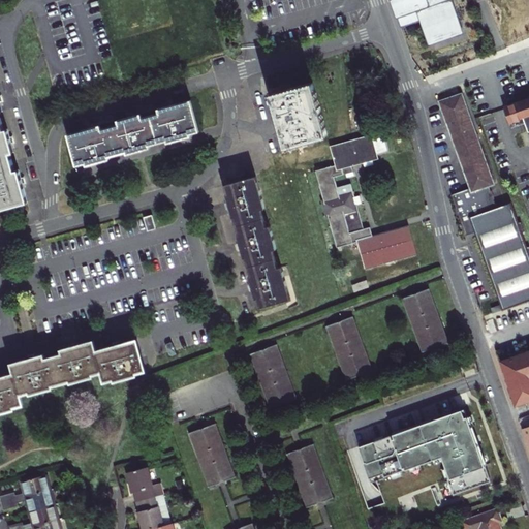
[(452,0),(392,0),(398,20),(421,11),(427,30),(424,31),(429,47),(436,44),(435,41),(461,32),(449,1),(453,0),(452,0)]
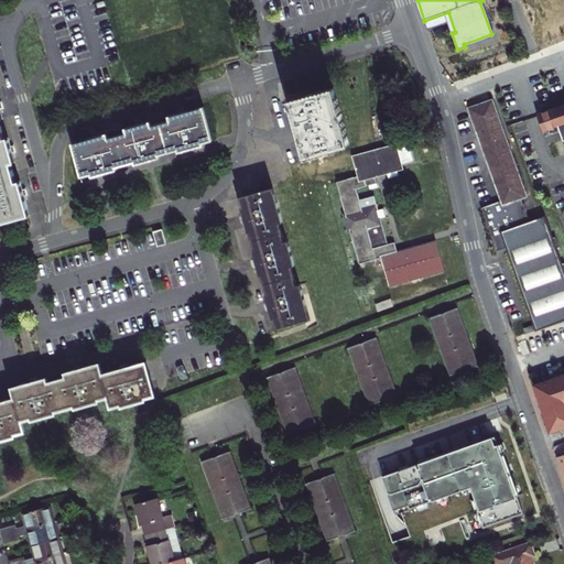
[(424,21),(427,31),(452,22),(448,12),(424,21)]
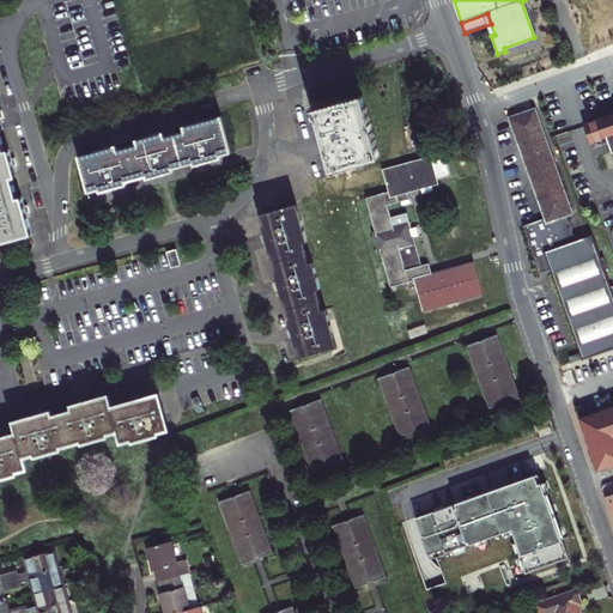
[(362,96),(313,109),(331,173),(380,158),(362,96)]
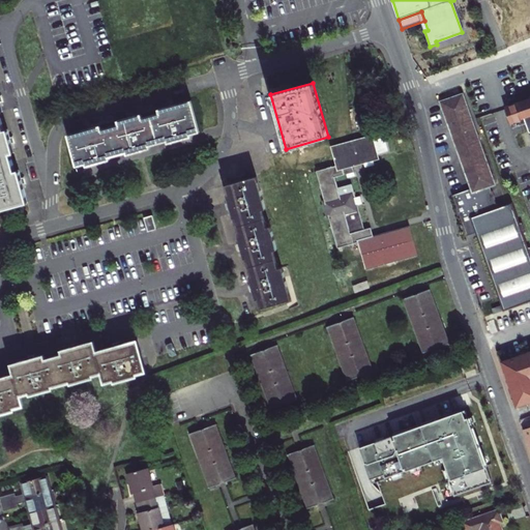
[(473,194),(490,187),(493,186),(495,185),(478,138),(463,94),(440,102),(471,188),(473,194)]
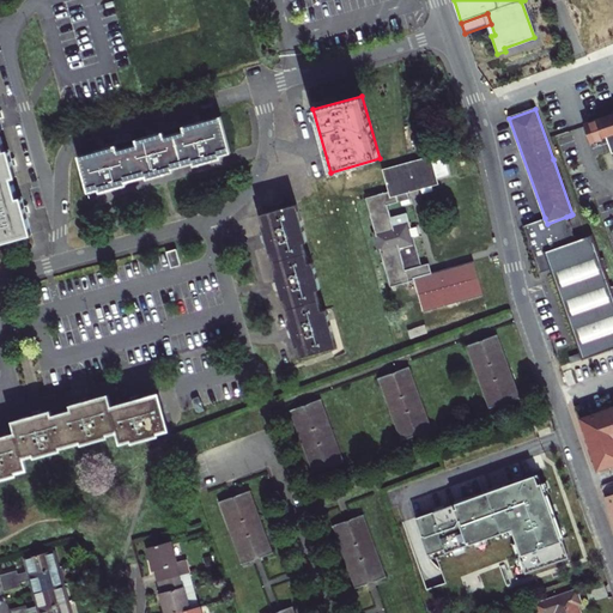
[(612,113),(583,125),(590,141),(607,135),(612,151),(612,113)]
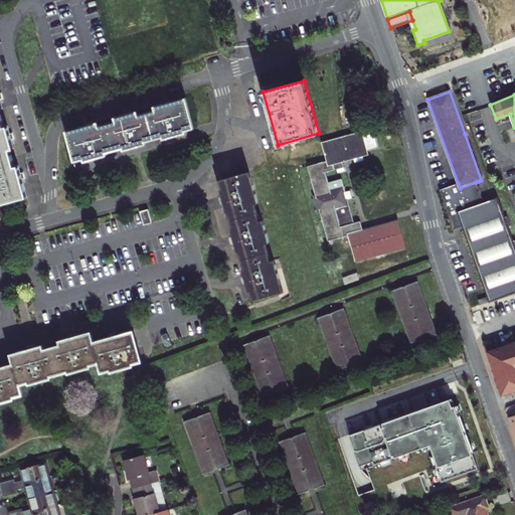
[(107,152),(124,148),(124,149),(147,143),(146,141),(163,137),(163,139),(186,132),(185,130),(194,128),(186,98),(155,107),(156,110),(139,115),(138,112),(115,118),(116,121),(99,126),(98,123),(66,131),(75,161),(83,159),(84,161),(107,154),(107,152)]
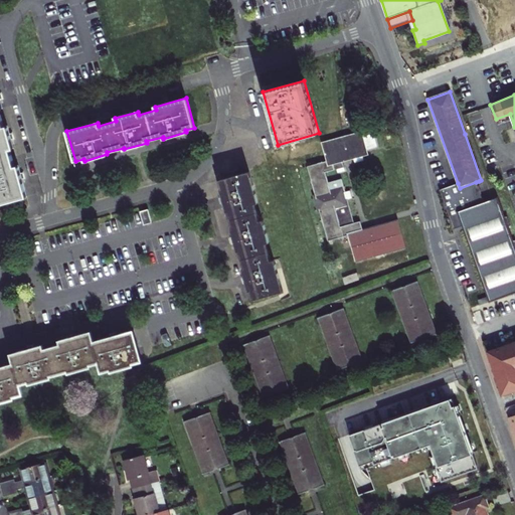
[(0,203),(27,196),(18,165),(15,166),(10,149),(14,148),(7,126),(4,127),(0,111),(0,109),(2,109),(0,99),(0,203)]
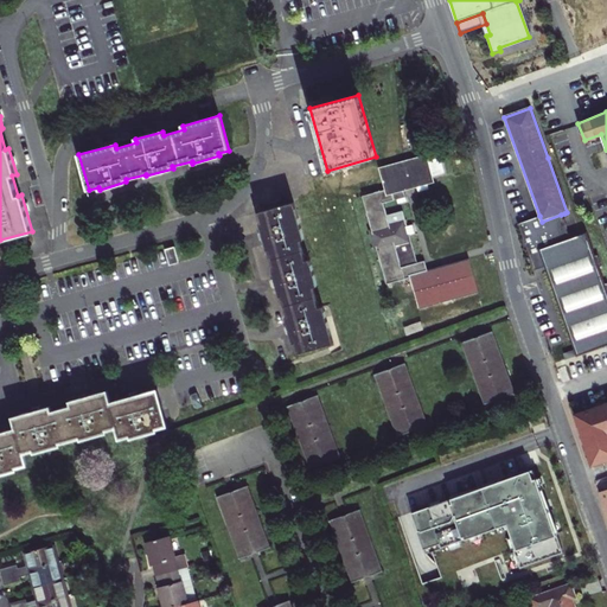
[(438,153),(379,168),(385,190),(363,196),(387,283),(410,278),(420,310),(479,293),(470,260),(428,272),(425,261),(417,263),(409,235),(415,234),(413,225),(407,227),(403,211),(387,216),(384,204),(406,197),(403,190),(417,186),(419,192),(428,189),(427,184),(430,183),(434,183),(432,177),(443,173),(438,153)]
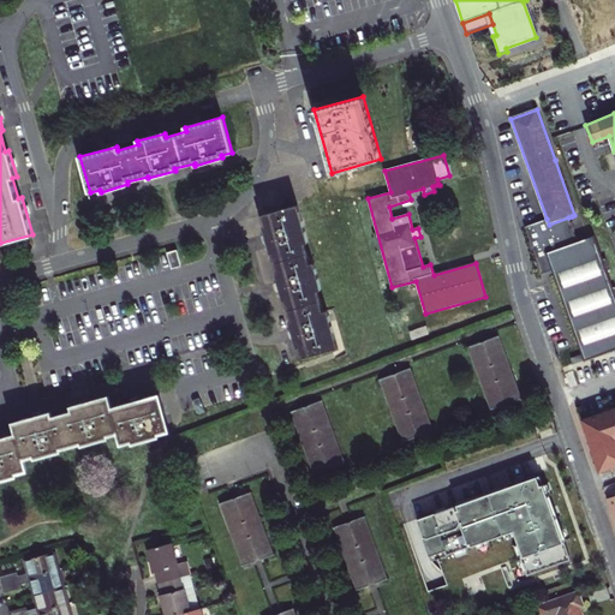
[(273,252),(279,274),(276,274),(281,292),(284,300),(286,300),(287,304),(292,321),(290,321),(297,347),(299,347),(303,358),(339,347),(328,310),(323,312),(317,291),(322,290),(318,278),(314,263),(310,264),(304,244),(309,243),(298,206),(262,215),(264,225),(262,226),(270,254),(273,252)]
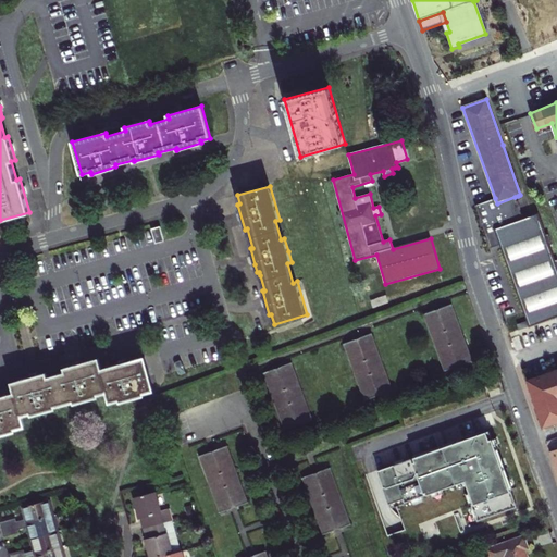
[(548,245),(552,244),(547,234),(545,234),(537,213),(522,219),(515,197),(497,203),(495,198),(475,205),(490,244),(499,239),(500,244),(530,325),(556,316),(556,259),(554,261),(548,245)]
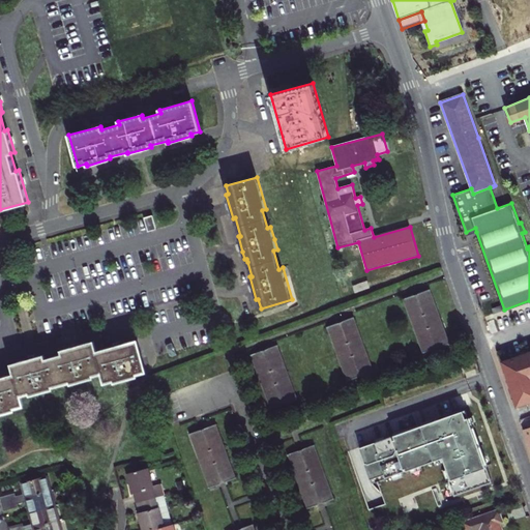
[(153,215),(144,217),(148,232),(156,229),(153,215)]
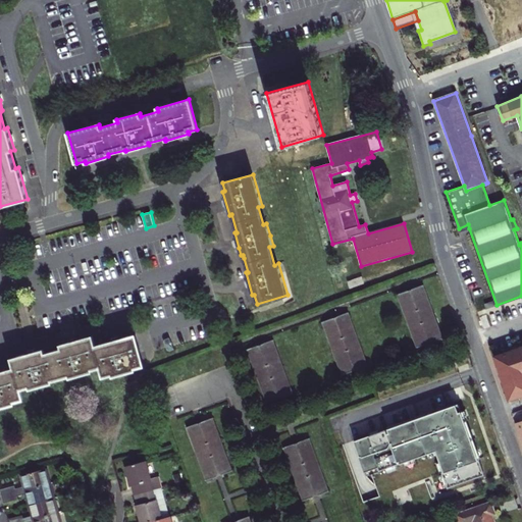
[(422,285),(413,289),(414,293),(408,296),(407,292),(398,295),(417,348),(426,345),(425,341),(431,338),(432,343),(441,338),(422,285)]
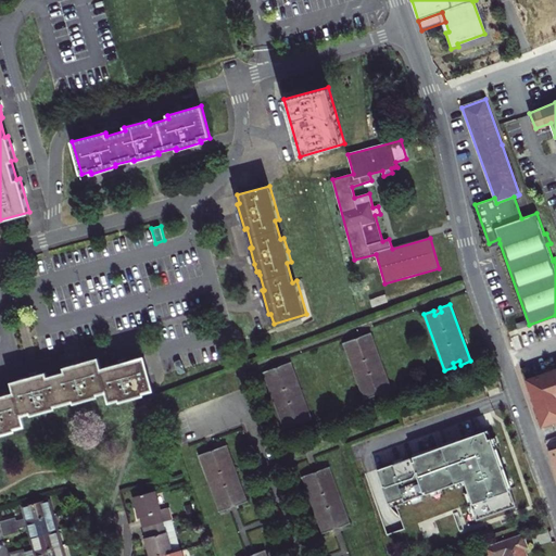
[(519,329),(528,326),(527,320),(517,324),(519,329)]
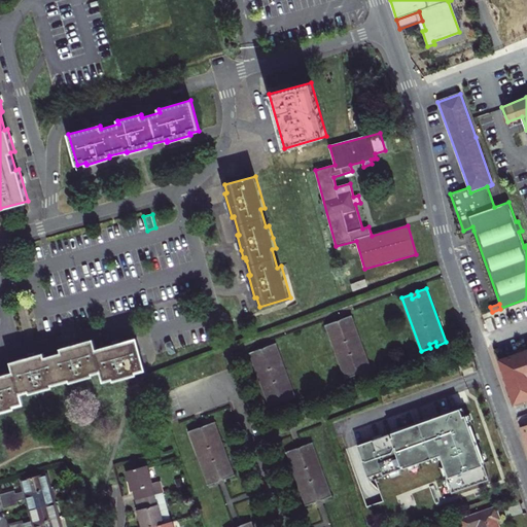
[(345,379),(355,376),(353,372),(359,370),(360,374),(371,370),(350,316),(341,319),(342,323),(337,325),(335,321),(325,325),(345,379)]
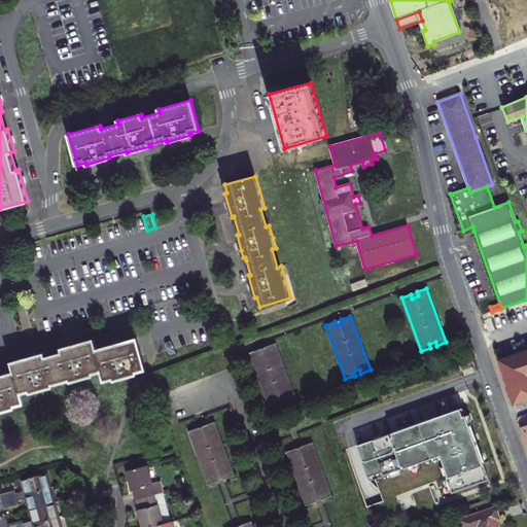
[(0,412),(14,408),(14,406),(23,403),(21,393),(29,390),(30,392),(53,386),(51,384),(70,380),(71,382),(94,375),(93,373),(101,371),(104,380),(112,378),(113,380),(136,374),(136,372),(144,369),(136,339),(96,350),(94,340),(61,349),(62,352),(44,357),(43,354),(11,362),(14,373),(0,376),(0,412)]
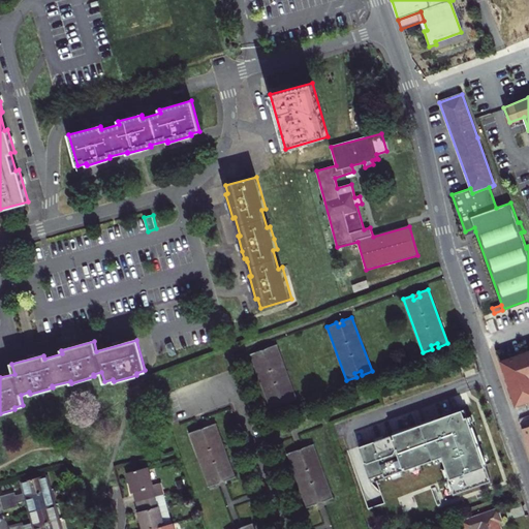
[(277,345),(268,348),(269,352),(263,354),(262,350),(252,354),(272,408),(282,404),(281,401),(286,399),(287,402),(297,399),(277,345)]
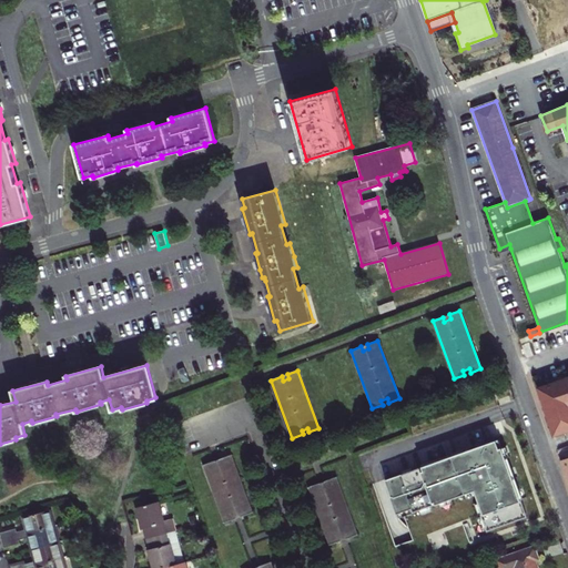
[(567,375),(537,387),(554,436),(567,430),(567,375)]
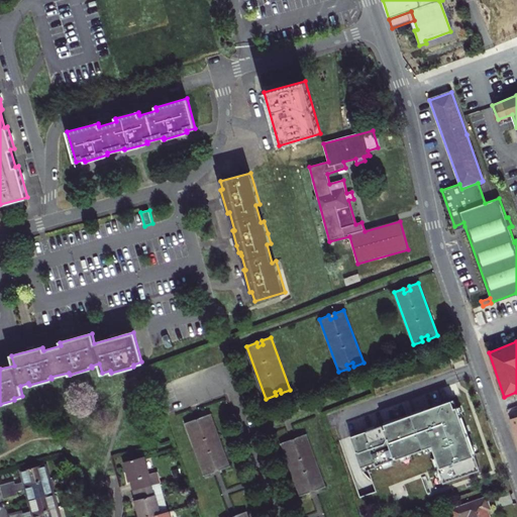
[(463,427),(454,400),(442,404),(442,405),(421,413),(421,411),(395,420),(395,422),(386,425),(386,424),(376,427),(376,428),(368,432),(367,430),(351,436),(356,451),(355,451),(362,468),(375,462),(376,466),(432,445),(439,467),(438,468),(443,483),(481,470),(475,454),(473,455),(470,446),(471,445),(468,435),(466,436),(462,427),(463,427)]
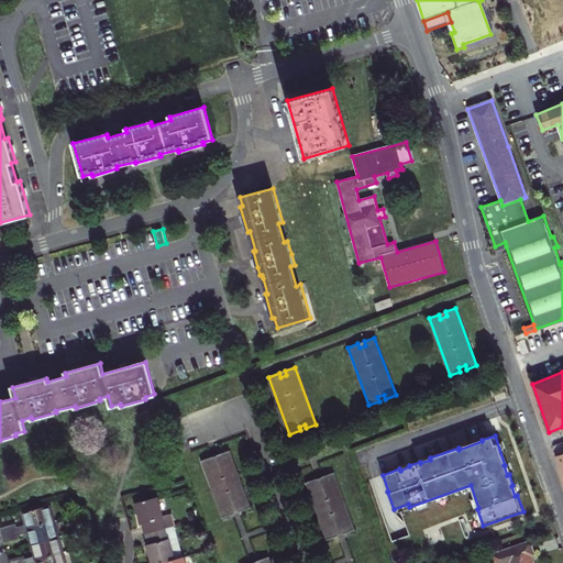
[(223,518),(233,514),(232,510),(239,508),(240,511),(250,508),(229,451),(219,454),(221,460),(214,462),(212,457),(202,461),(223,518)]
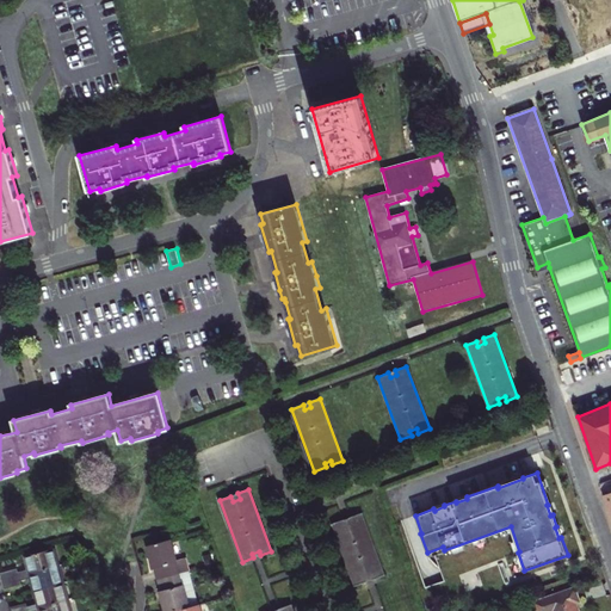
[(356,586),(368,582),(366,578),(372,575),(374,580),(384,575),(362,513),(351,517),(353,522),(346,524),(345,519),(333,524),(356,586)]
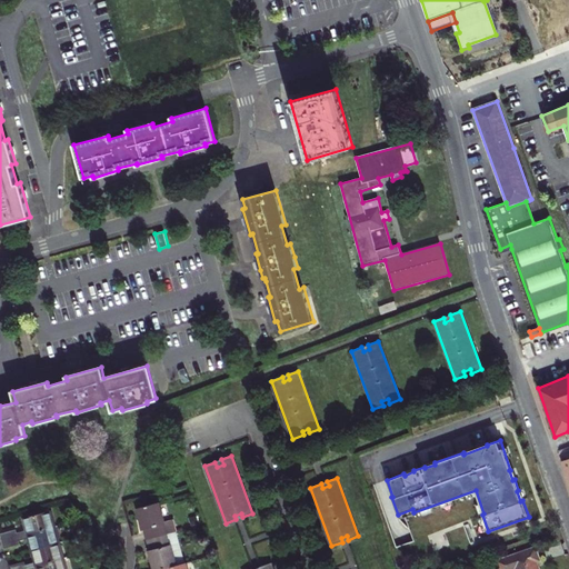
[(166,523),(159,501),(138,508),(141,518),(143,529),(146,528),(149,539),(167,533),(165,523),(166,523)]
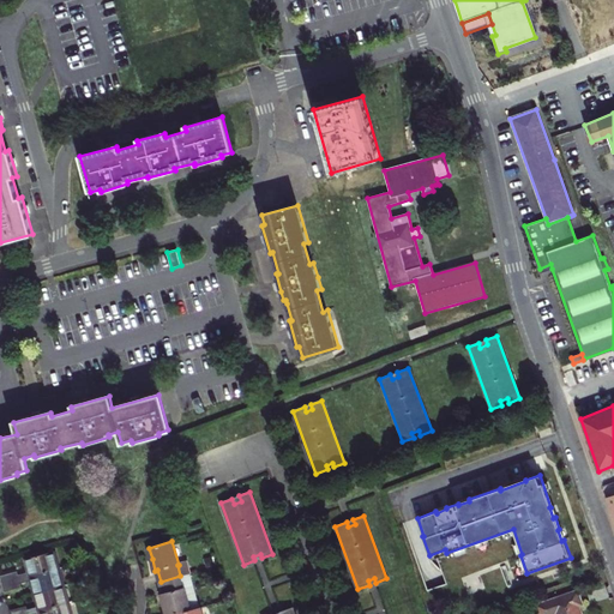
[(0,577),(2,583),(58,569),(53,551),(26,558),(30,572),(18,576),(17,571),(8,573),(0,577)]
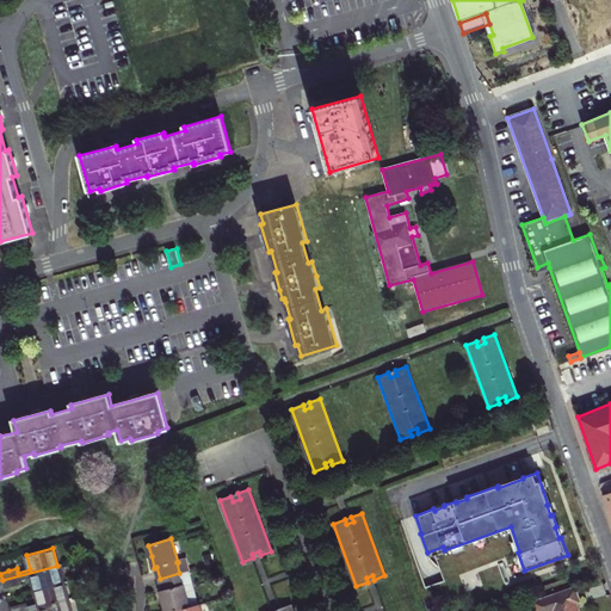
[(32,578),(35,590),(62,582),(57,566),(2,580),(5,590),(13,587),(22,584),(20,581),(32,578)]
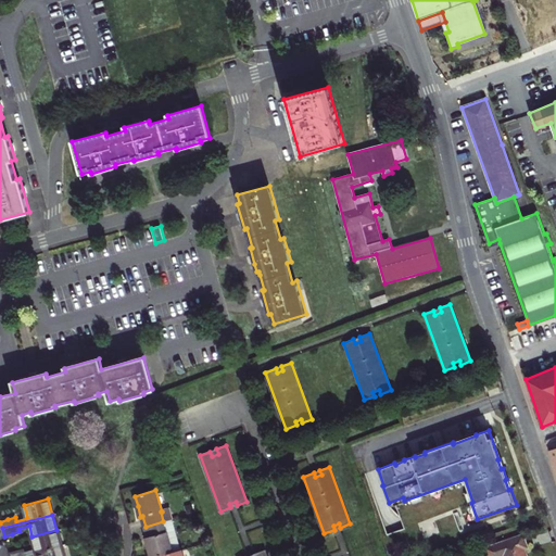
[(163,521),(166,532),(175,530),(173,519),(163,521)]
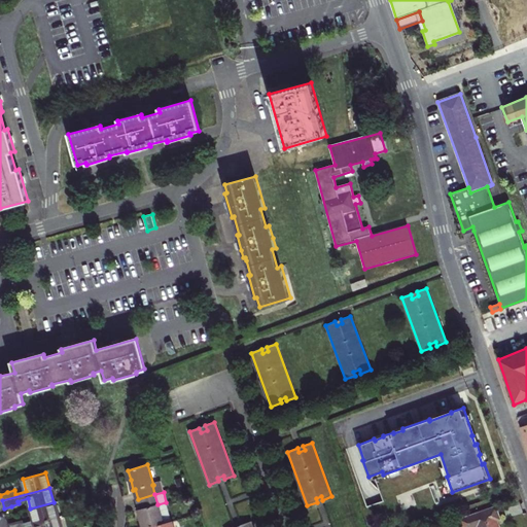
[(141,508),(139,510),(141,519),(143,526),(149,526),(152,526),(171,521),(166,502),(157,504),(154,494),(138,499),(141,508)]
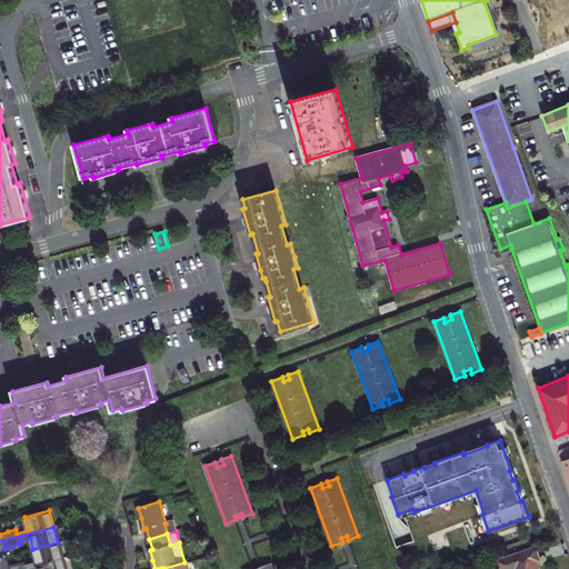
[(9,566),(9,568),(21,568),(62,558),(58,542),(32,549),(37,561),(26,565),(25,561),(17,563),(9,566)]
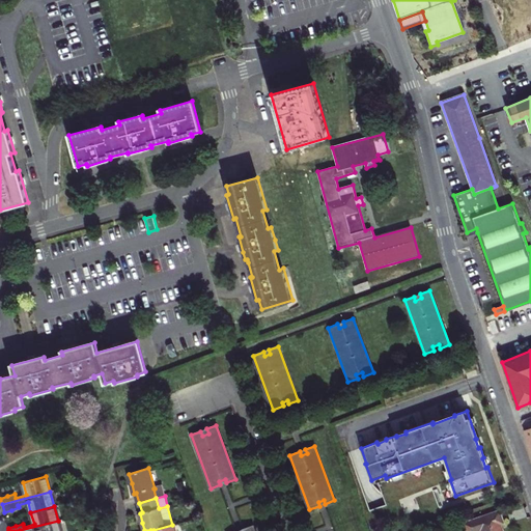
[(478,530),(481,530),(502,530),(500,524),(503,523),(501,518),(499,512),(466,524),(468,530),(478,530)]
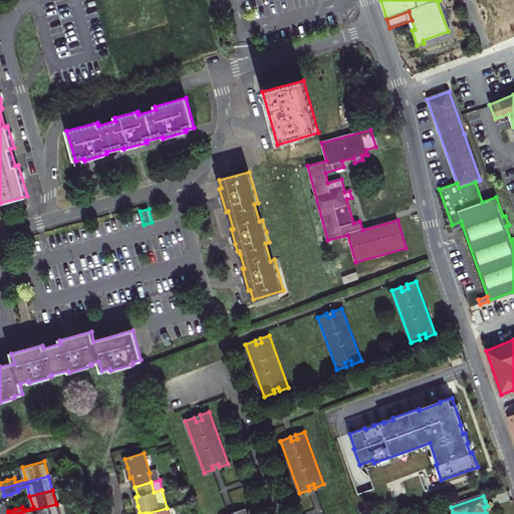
[(58,513),(56,504),(19,513),(58,513)]
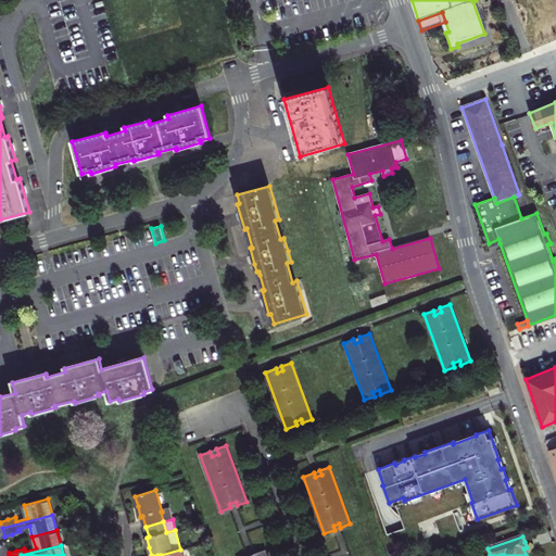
All buildings are outlined.
